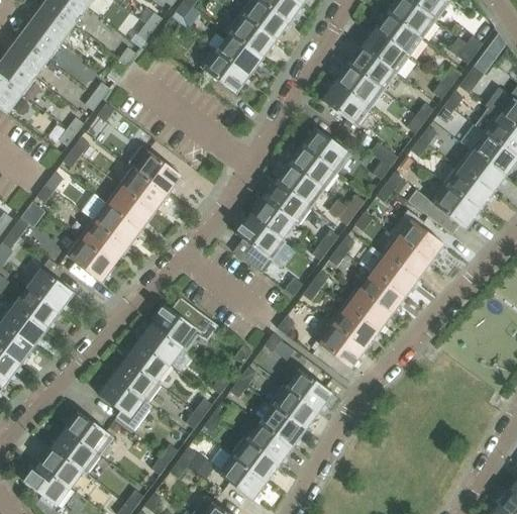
[(87,6),(78,0),(47,0),(45,2),(74,23),(87,6)]
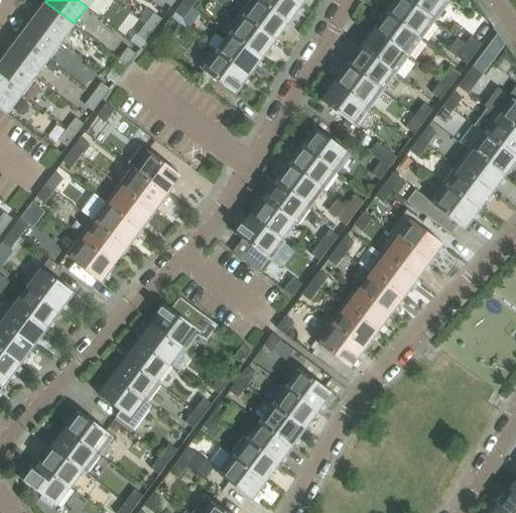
[(183,17),(192,5),(185,0),(182,0),(174,11),(183,17)]
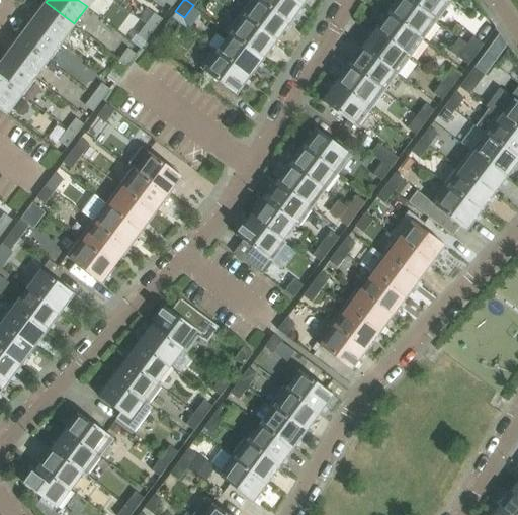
[(290,22),(259,0),(249,0),(240,12),(277,40),(290,22)]
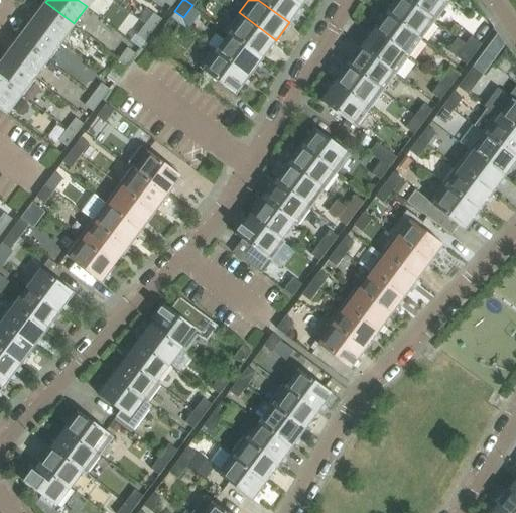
[(302,5),(294,0),(258,0),(289,22),(302,5)]
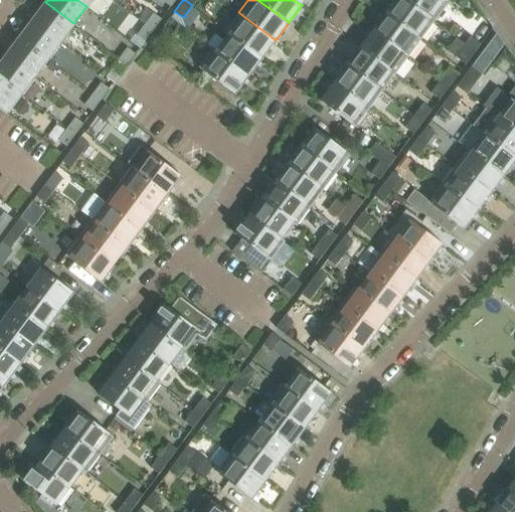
[(435,20),(406,0),(392,0),(384,10),(421,38),(435,20)]
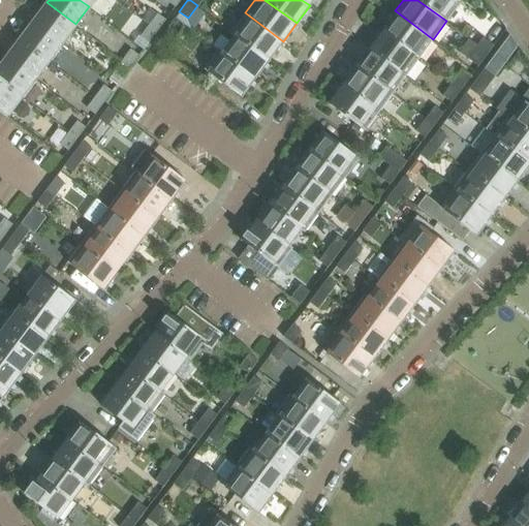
[(461,2),(458,0),(417,0),(446,21),(461,2)]
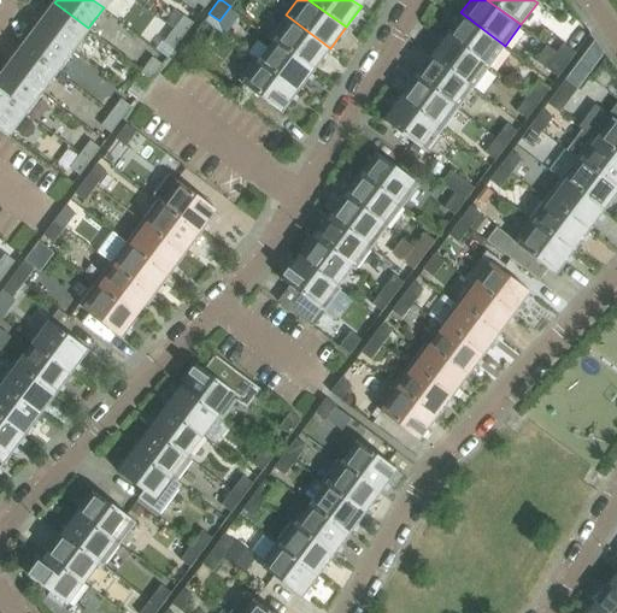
[(88,28),(54,3),(39,24),(72,49),(88,28)]
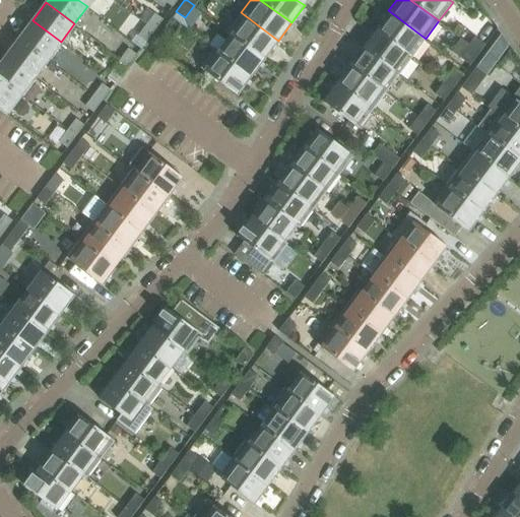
[(426,39),(388,10),(375,27),(412,56),(426,39)]
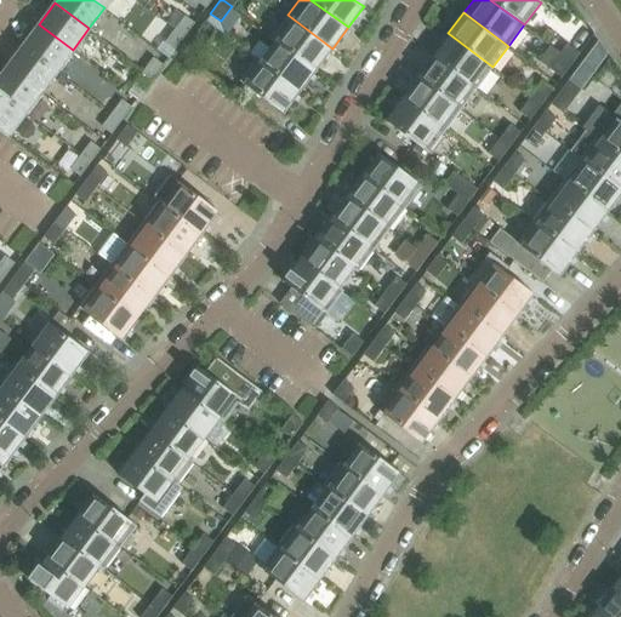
[(184,34),(194,22),(184,15),(175,27),(184,34)]
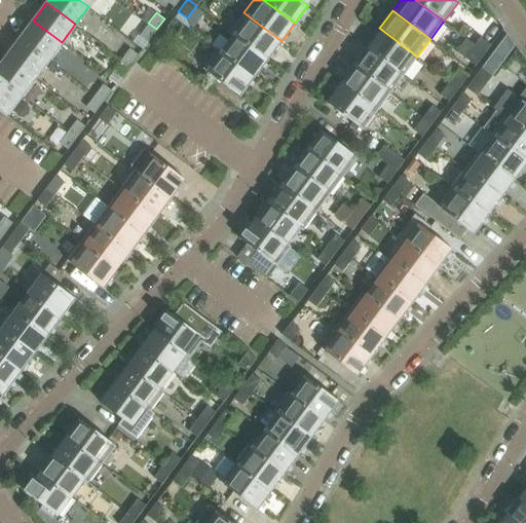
[(282,41),(243,12),(230,31),(268,59),(282,41)]
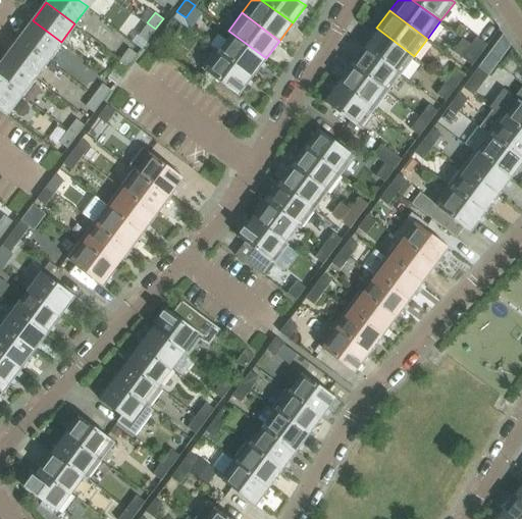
[(61,42),(33,20),(19,38),(48,59),(61,42)]
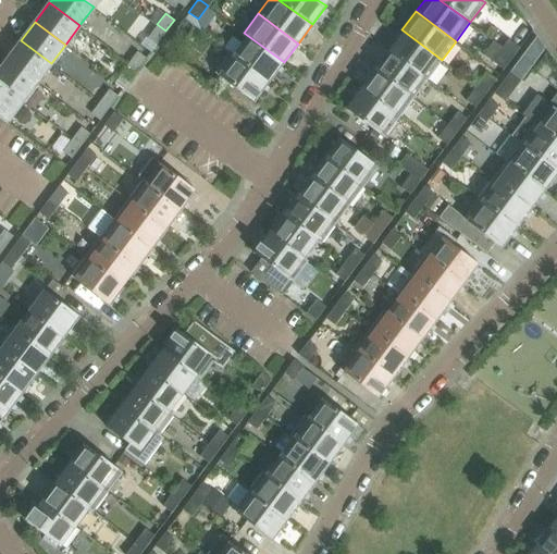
[(157,42),(165,31),(157,24),(148,37),(157,42)]
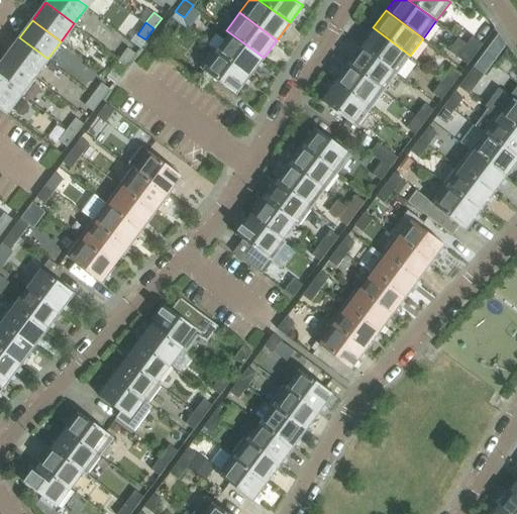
[(410,56),(373,27),(359,45),(397,73),(410,56)]
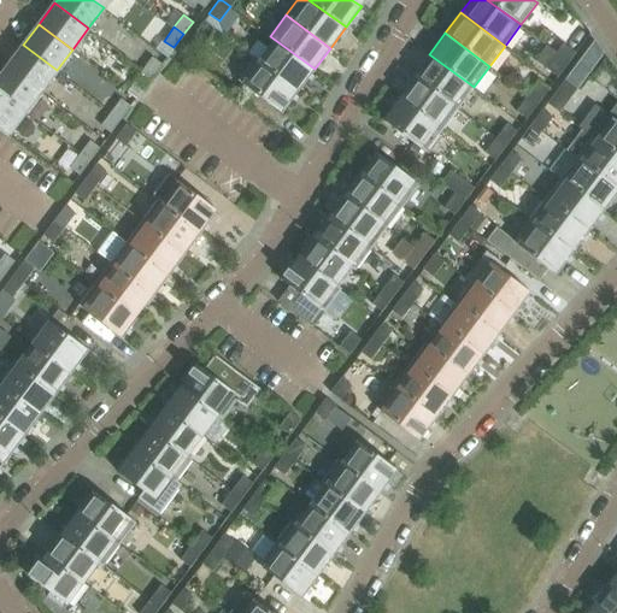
[(315,69),(270,36),(269,37),(274,41),(260,59),(256,56),(254,57),(299,89),(315,69)]
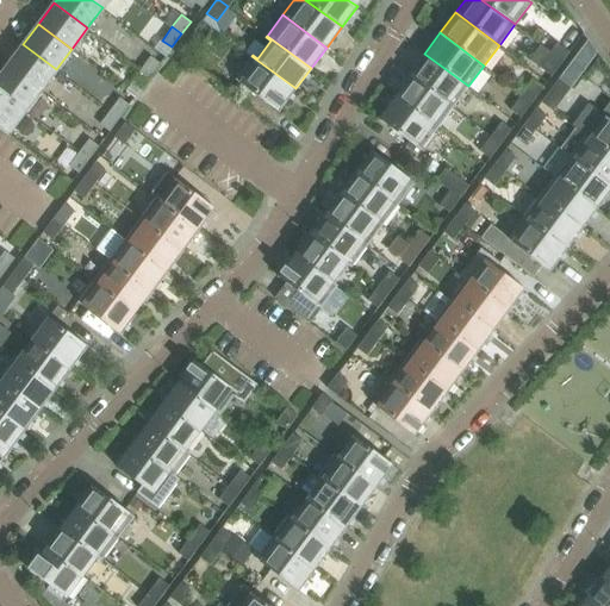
[(187,60),(198,45),(187,38),(176,52),(187,60)]
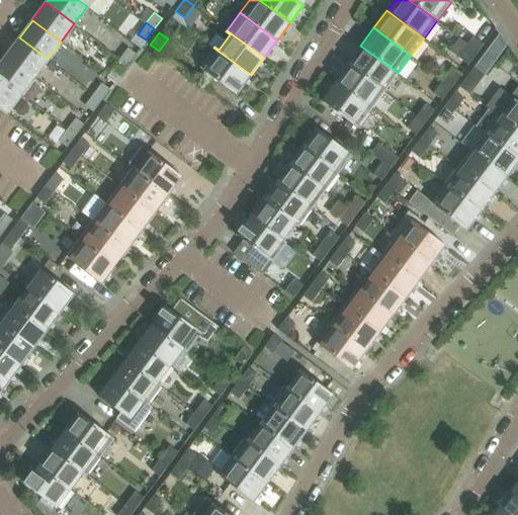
[(468,63),(484,43),(473,35),(467,43),(457,56),(468,63)]
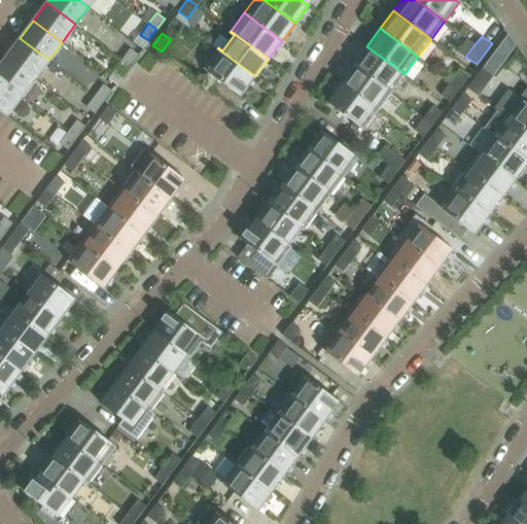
[(465,57),(476,43),(467,37),(457,49),(465,57)]
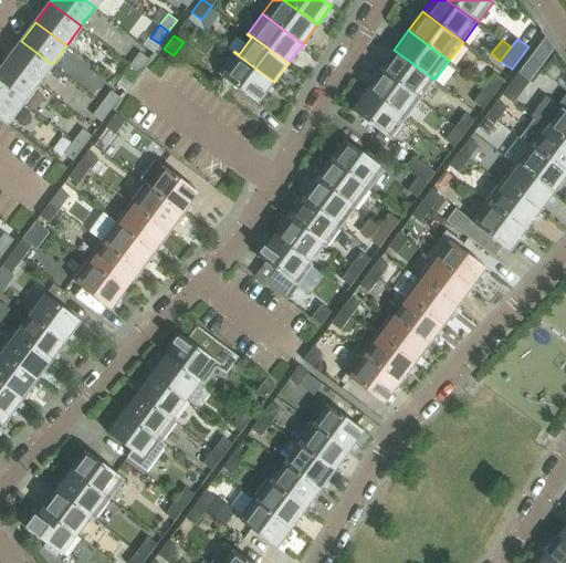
[(52,64),(21,41),(7,60),(38,83),(52,64)]
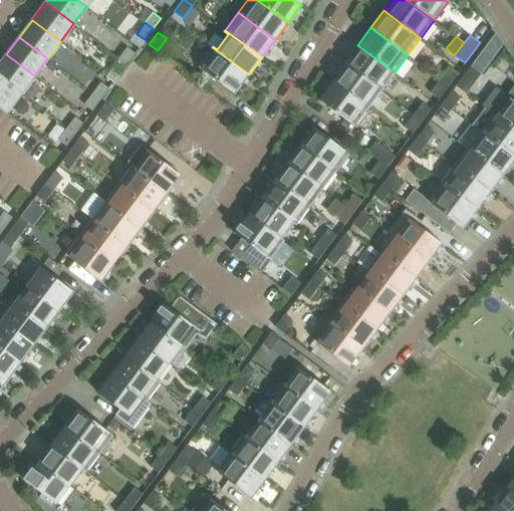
[(395,72),(357,45),(344,62),(381,89),(395,72)]
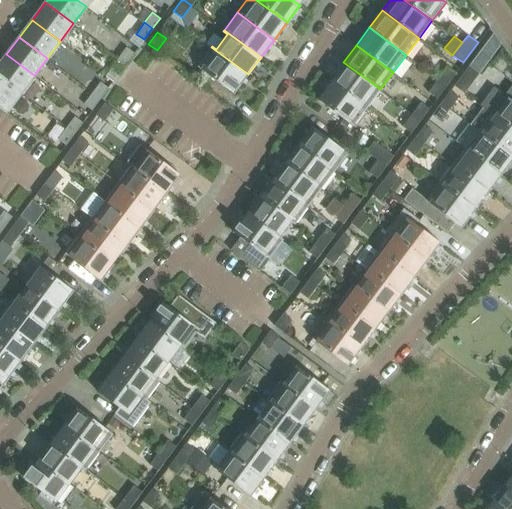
[(126,63),(134,52),(126,46),(118,57),(126,63)]
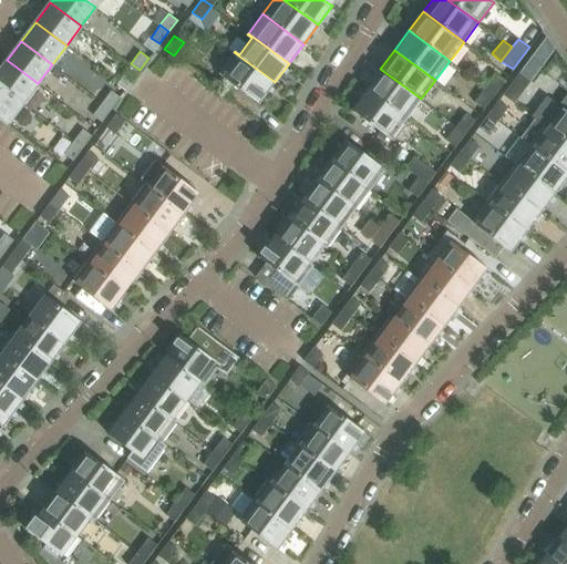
[(275,82),(234,52),(222,69),(219,72),(259,103),(275,82)]
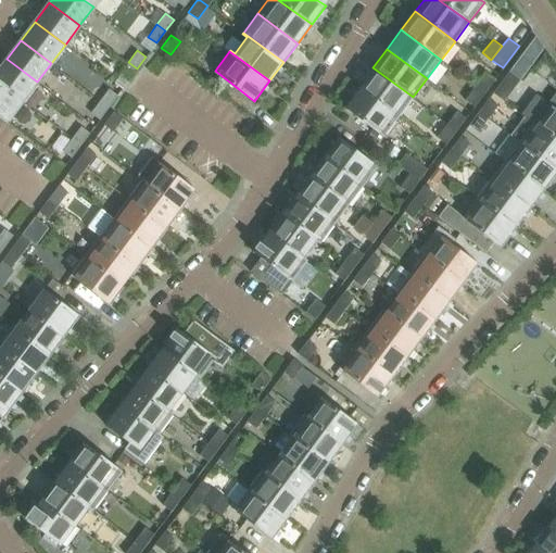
[(37,82),(7,59),(0,67),(0,83),(23,101),(37,82)]
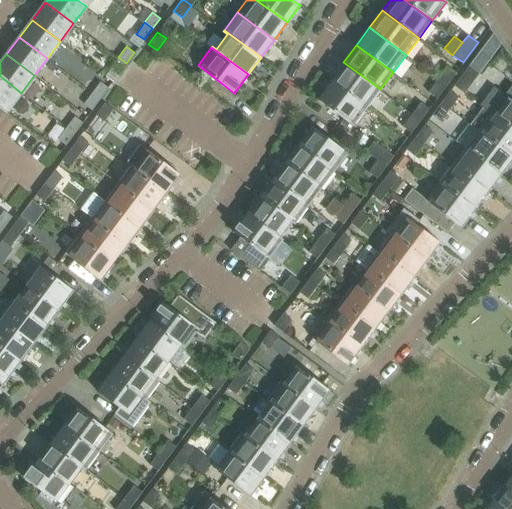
[(118,74),(126,63),(118,57),(110,68),(118,74)]
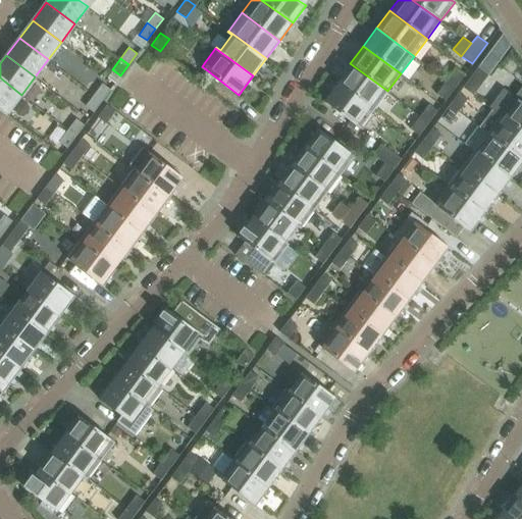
[(387,91),(350,63),(337,81),(374,109),(387,91)]
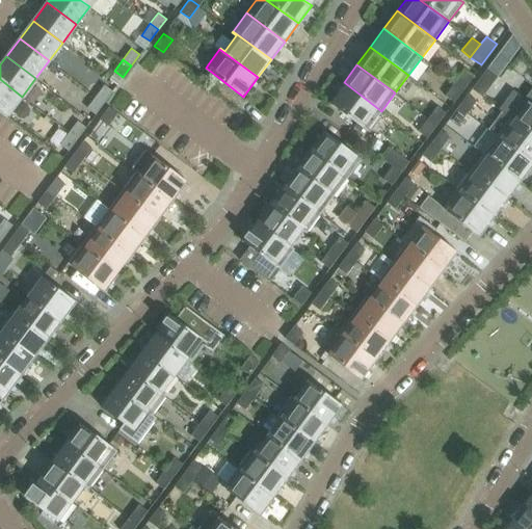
[(483,96),(499,75),(487,67),(472,87),(483,96)]
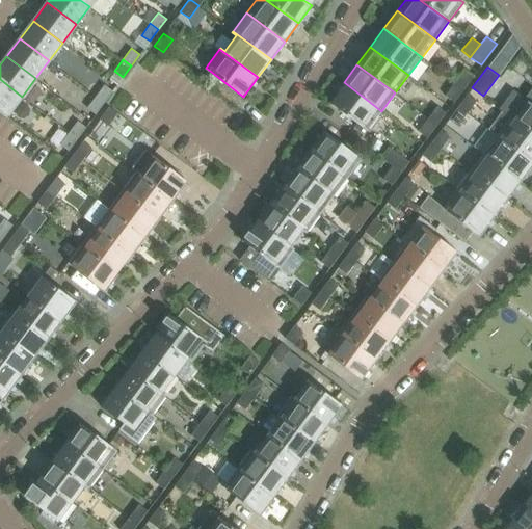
[(463,88),(473,76),(463,70),(455,81),(463,88)]
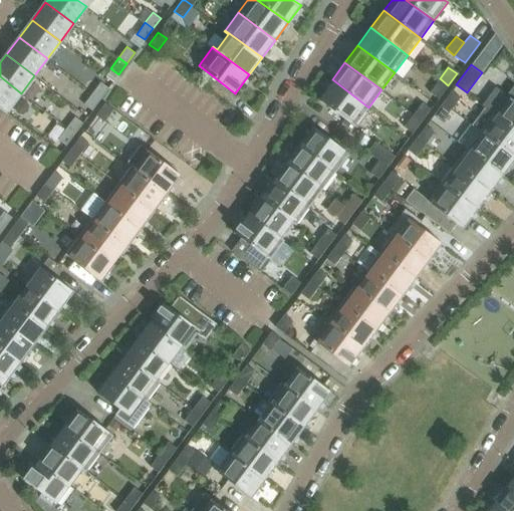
[(21,93),(0,76),(0,105),(8,111),(21,93)]
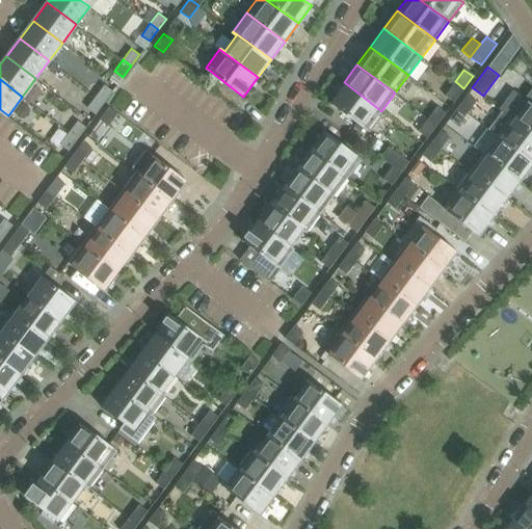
[(112,90),(104,84),(103,85),(95,79),(86,88),(96,96),(104,102),(112,90)]
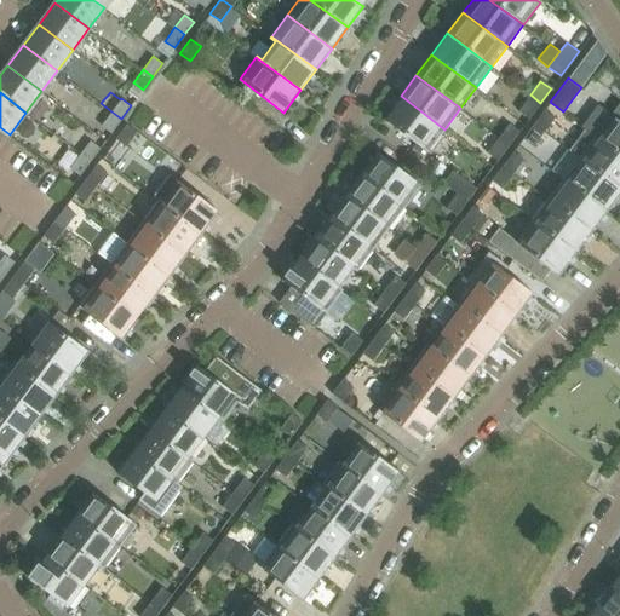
[(529,117),(540,103),(530,95),(518,110),(529,117)]
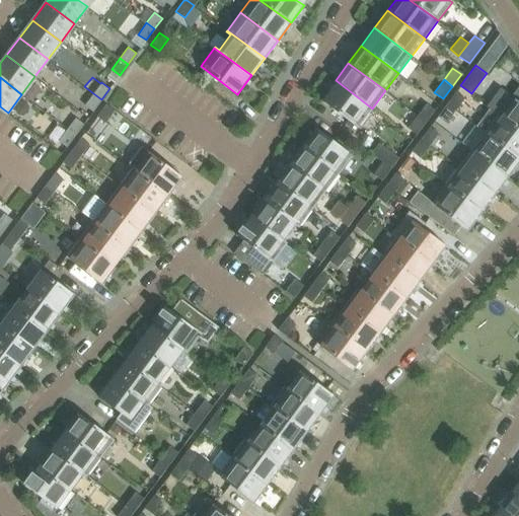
[(372,108),(336,80),(321,99),(359,127),(372,108)]
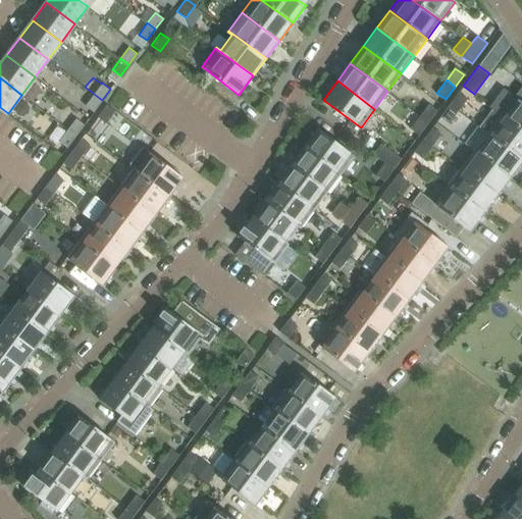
[(458,110),(467,98),(459,91),(450,104),(458,110)]
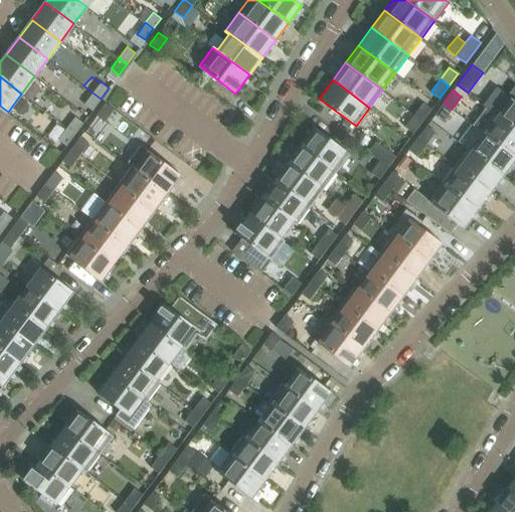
[(93,110),(101,99),(93,93),(84,104),(93,110)]
